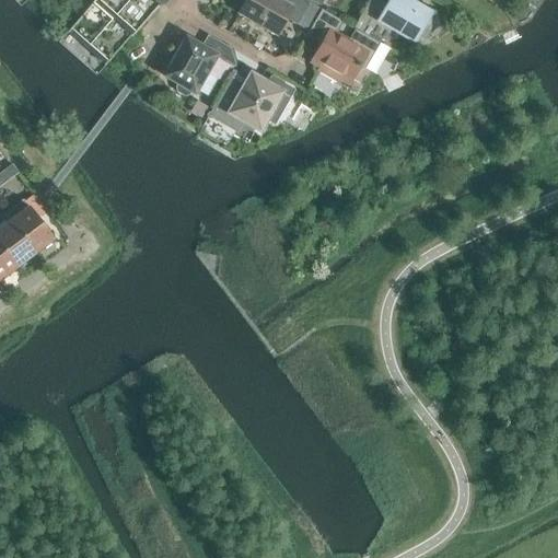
[(93,0),(70,28),(107,61),(135,31),(116,14),(99,0),(93,0)]
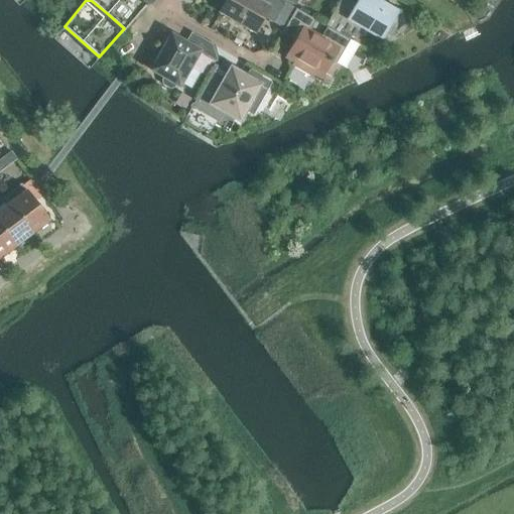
[(91,0),(107,13),(117,0),(91,0)]
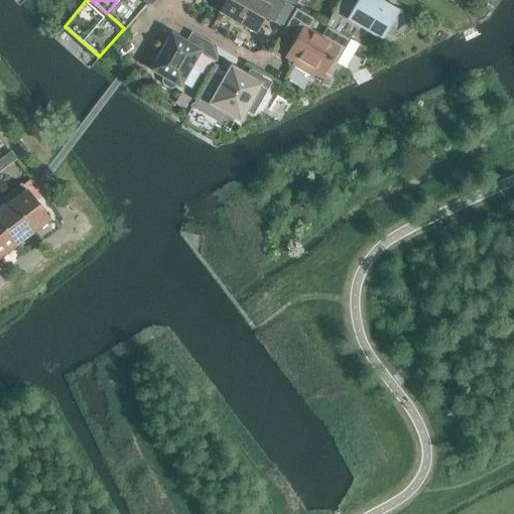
[(117,0),(107,13),(124,28),(125,28),(149,0),(117,0)]
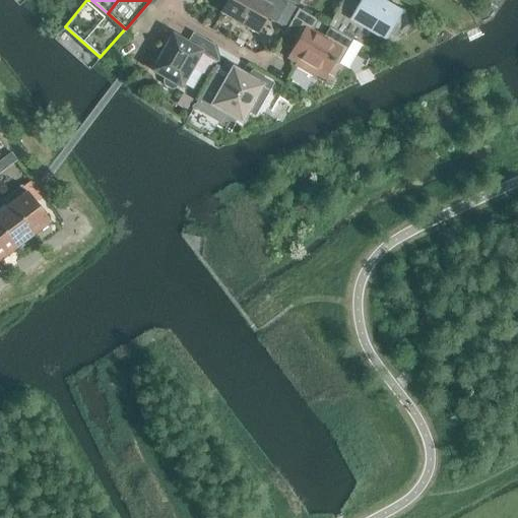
[(288,0),(228,0),(222,10),(258,30),(267,14),(277,20),(288,0)]
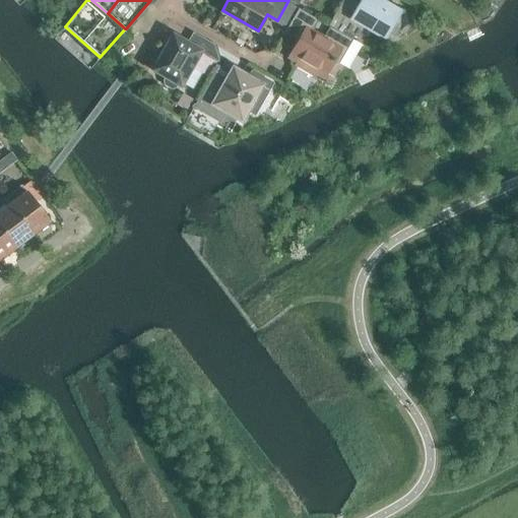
[(359,36),(365,25),(386,38),(402,9),(386,0),(361,0),(361,1),(359,0),(342,0),(329,23),(330,24),(342,31),(344,27),(359,36)]
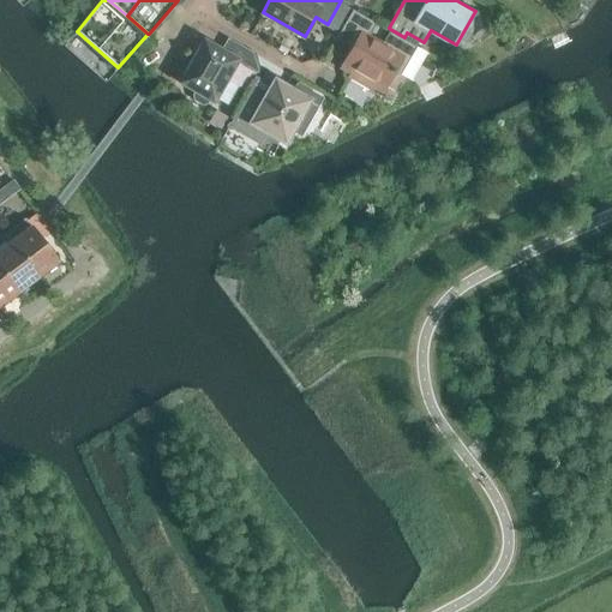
[(418,45),(405,37),(390,29),(383,42),(367,33),(375,19),(354,9),(340,33),(357,42),(345,64),(353,69),(352,71),(353,73),(371,84),(375,83),(376,82),(385,87),(393,75),(402,72),(418,45)]
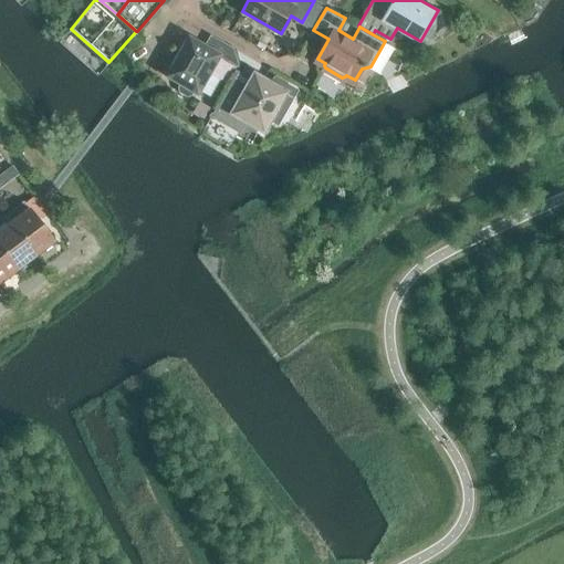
[(189,37),(167,74),(181,82),(179,86),(180,91),(188,94),(192,93),(195,90),(198,92),(220,54),(239,65),(235,47),(211,33),(205,45),(189,37)]
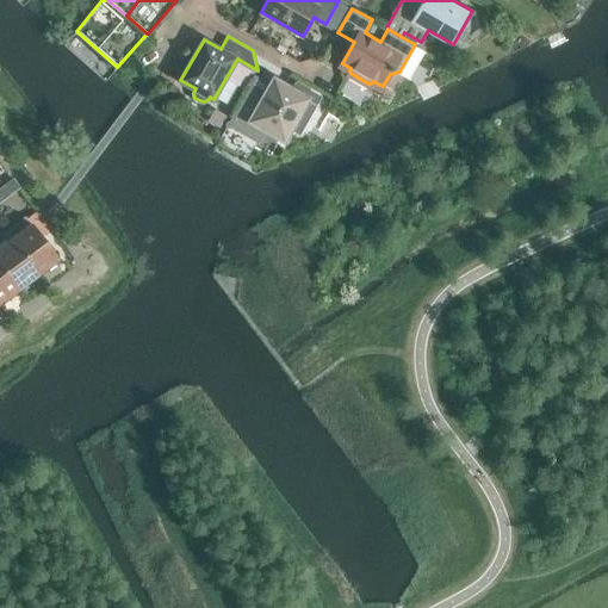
[(278,81),(271,93),(253,84),(252,82),(229,123),(230,123),(246,132),(259,140),(265,129),(284,140),(291,126),(299,131),(320,97),(297,82),(293,90),(278,81)]
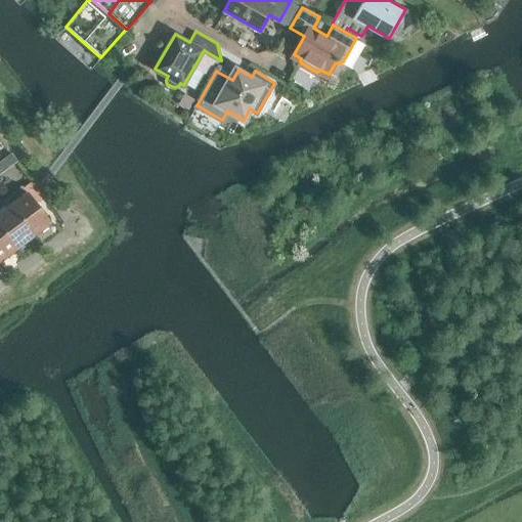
[(5,199),(10,205),(34,235),(51,222),(23,185),(5,199)]
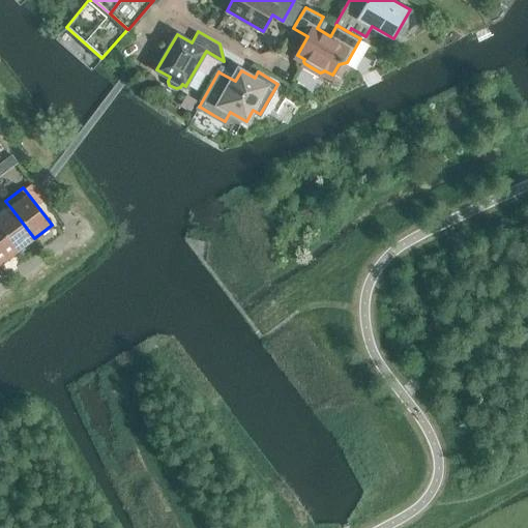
[(0,204),(0,228),(18,252),(34,238),(10,207),(5,201),(0,204)]
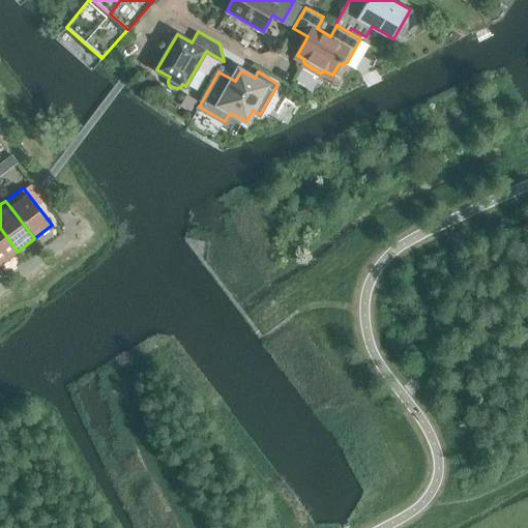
[(0,263),(1,264),(18,252),(0,228),(0,263)]
